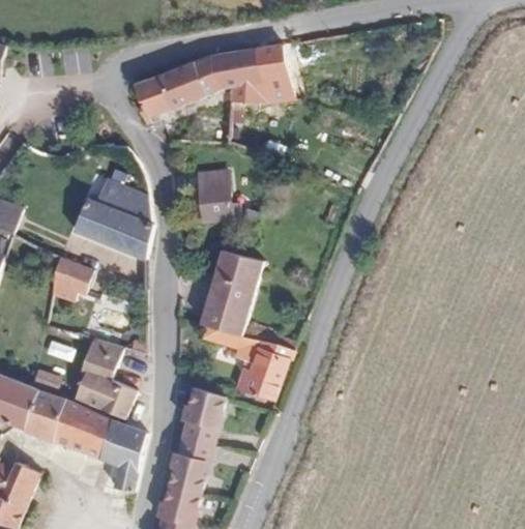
[(292,97),(285,42),(253,47),(259,86),(230,94),(234,113),(261,109),(261,101),(292,97)]
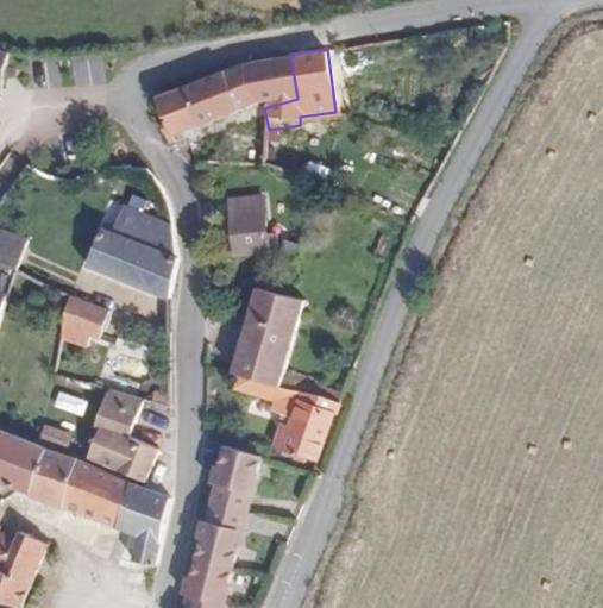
[(297,99),(290,54),(256,60),(188,80),(202,126),(264,108),(297,99)]
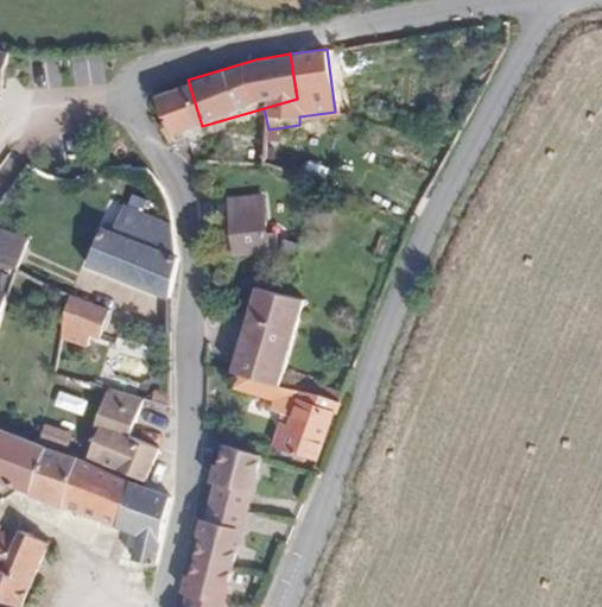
[(202,126),(188,80),(162,88),(168,140),(191,140),(202,126)]
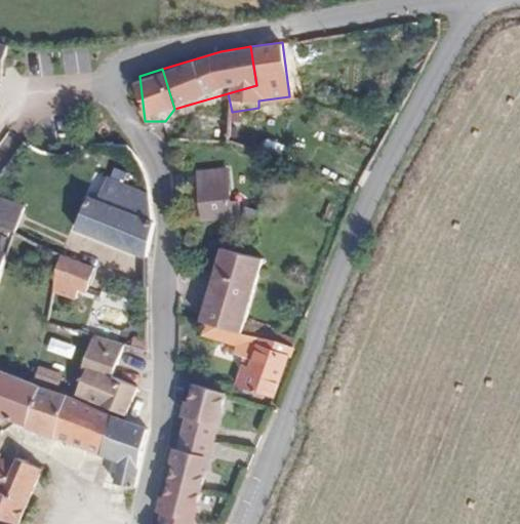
[(227,212),(223,163),(198,165),(199,180),(201,209),(193,209),(193,214),(227,212)]
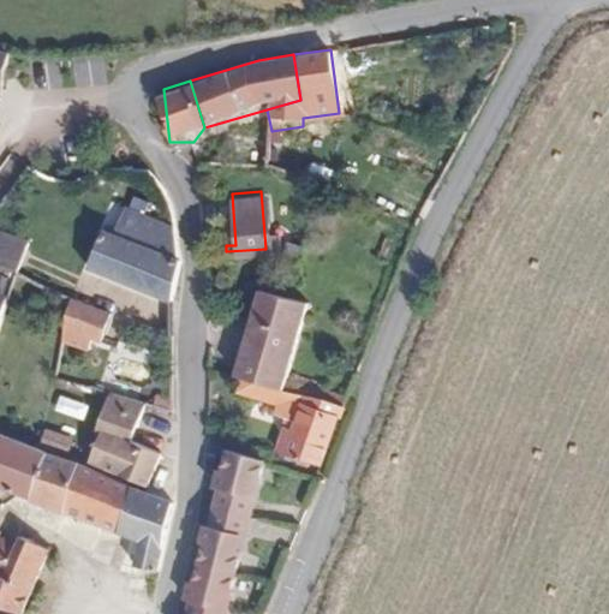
[(171,255),(169,224),(121,207),(112,234),(171,255)]
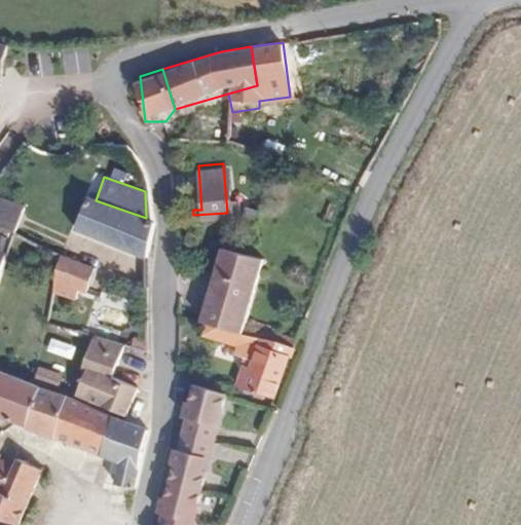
[(201,210),(199,181),(185,182),(187,210),(193,210),(201,210)]
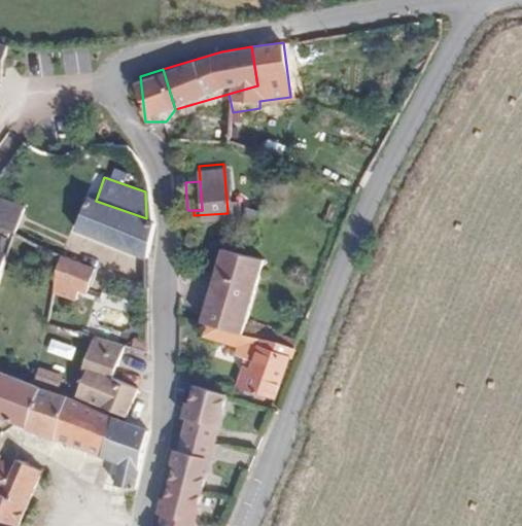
[(147,236),(146,218),(96,201),(84,198),(72,229),(147,254),(147,236)]
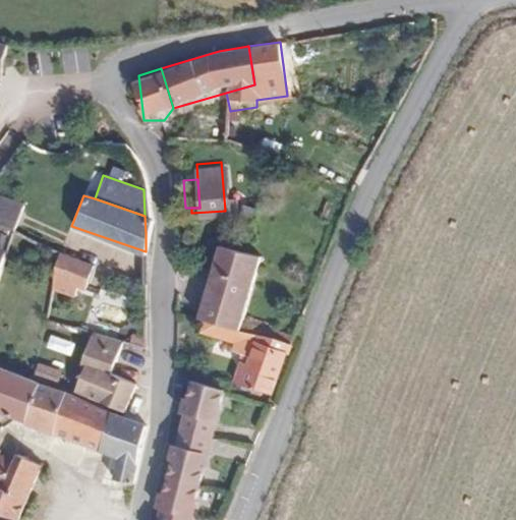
[(233,335),(258,258),(222,245),(199,323),(205,325),(233,335)]
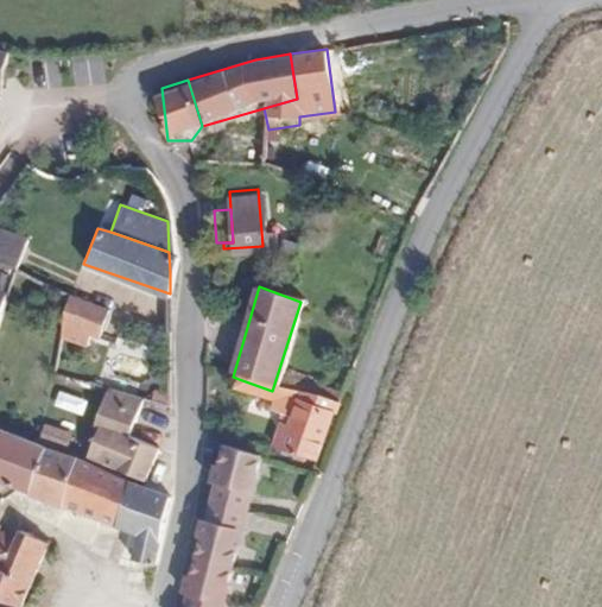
[(99,339),(109,308),(68,293),(58,327),(99,339)]
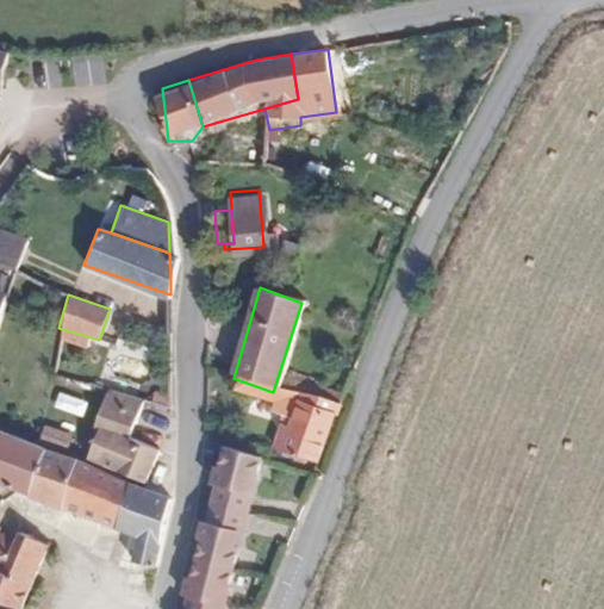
[(321,463),(343,404),(287,386),(284,396),(273,392),(240,380),(235,395),(291,415),(279,451),(321,463)]
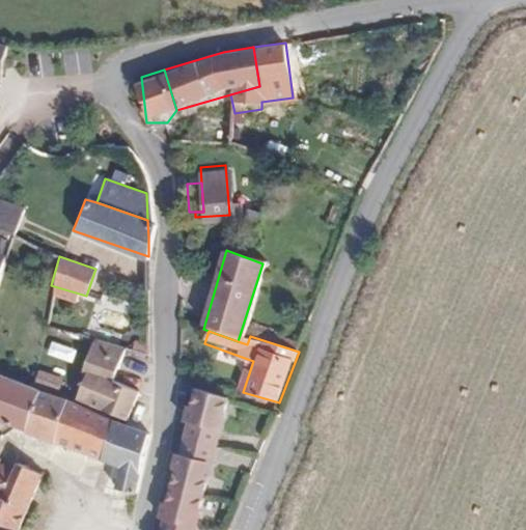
[(110,381),(119,347),(85,336),(76,368),(84,371),(75,399),(126,415),(134,389),(110,381)]
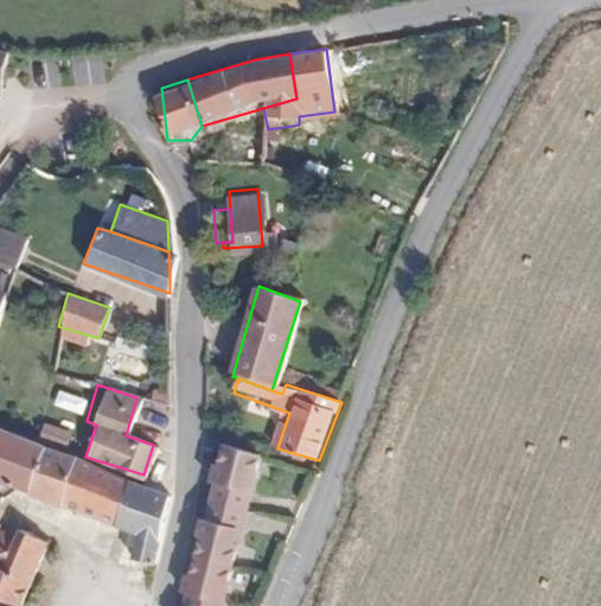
[(0,484),(27,493),(42,451),(24,444),(0,435),(0,484)]
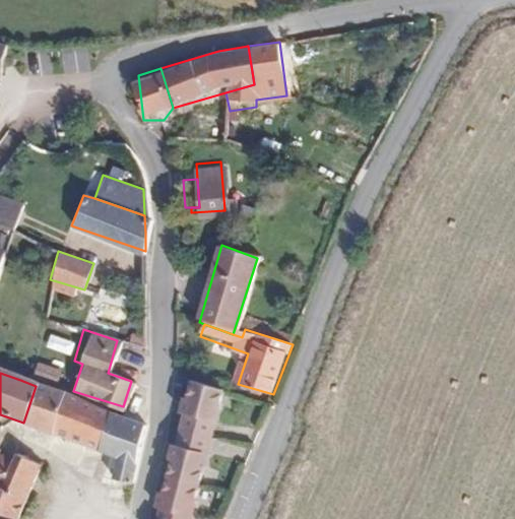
[(210,433),(215,407),(219,407),(223,392),(195,383),(187,402),(184,413),(187,414),(184,425),(210,433)]
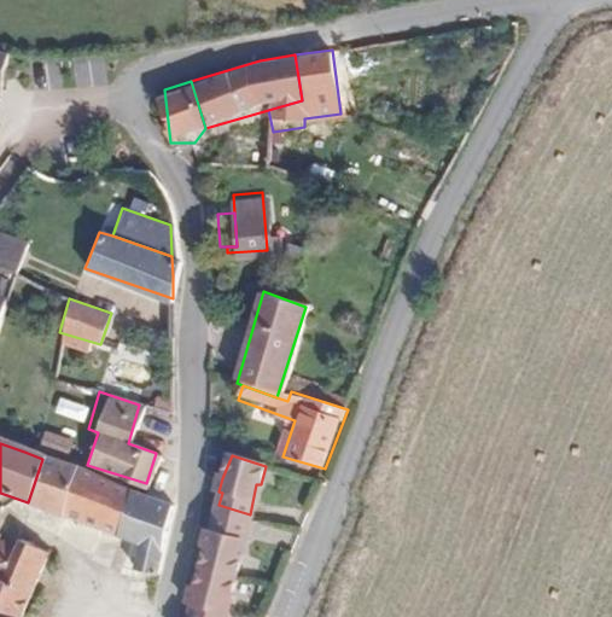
[(60,514),(75,471),(42,459),(28,502),(60,514)]
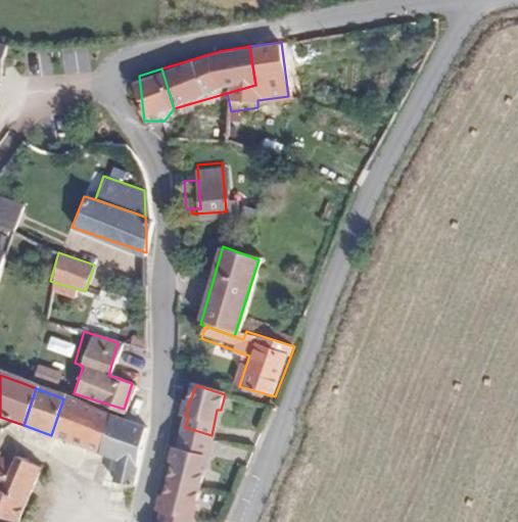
[(97,452),(106,414),(63,398),(51,435),(97,452)]
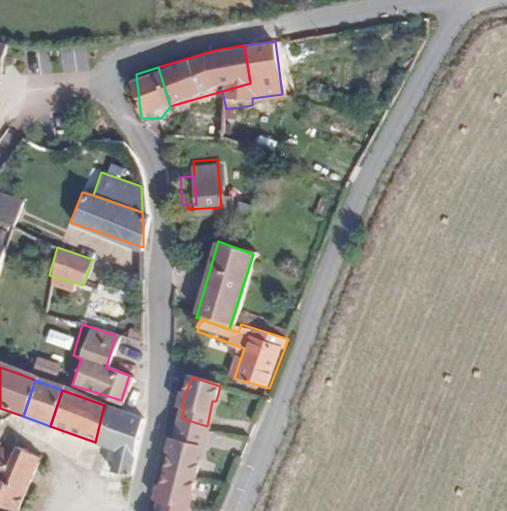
[(129,476),(137,431),(138,418),(104,405),(95,442),(110,446),(106,466),(111,475),(129,476)]
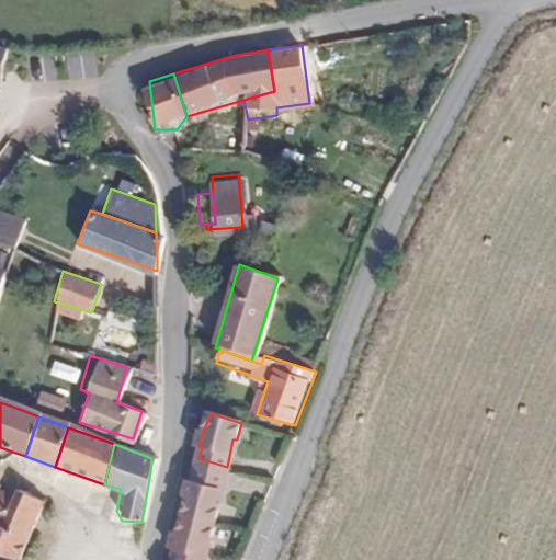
[(227,467),(199,458),(196,468),(225,475),(227,467)]
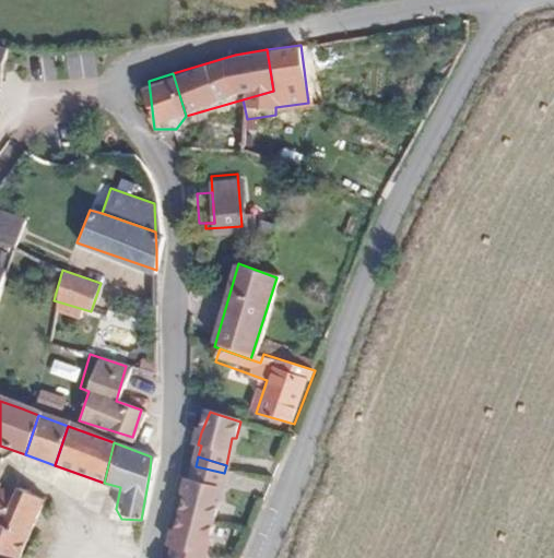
[(214,525),(222,499),(217,498),(224,473),(196,466),(193,476),(188,476),(186,491),(189,493),(183,518),(214,525)]
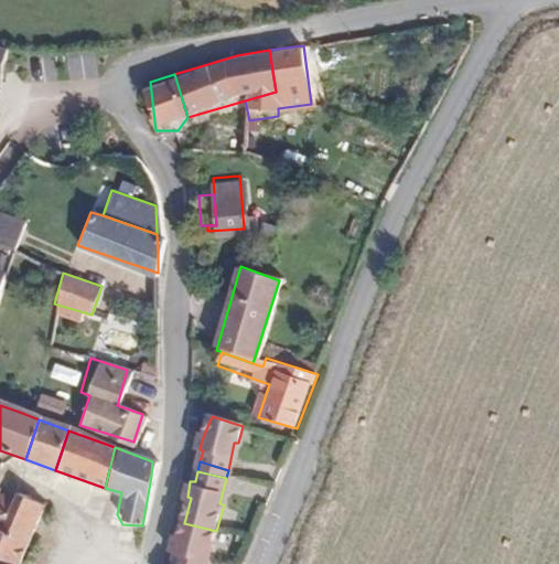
[(0,563),(9,563),(35,508),(0,496),(0,563)]
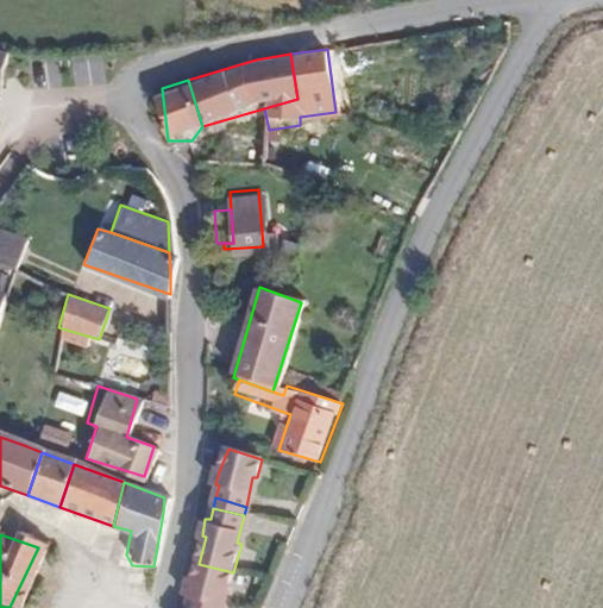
[(220,607),(227,581),(232,581),(233,572),(199,564),(198,571),(190,571),(188,589),(193,589),(189,607),(184,607),(183,607),(220,607)]
